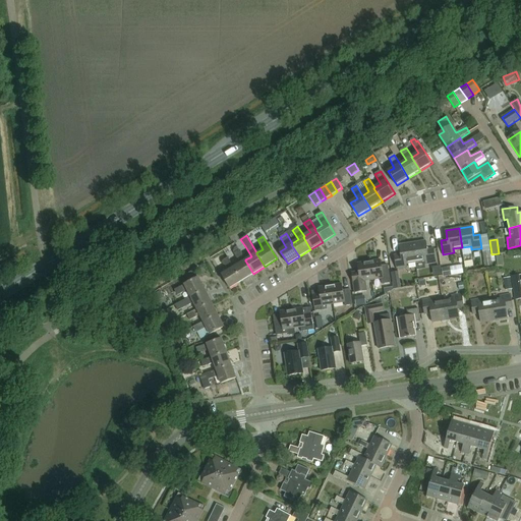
[(425,265),(437,264),(433,249),(427,250),(426,241),(413,243),(416,263),(425,262),(425,265)]
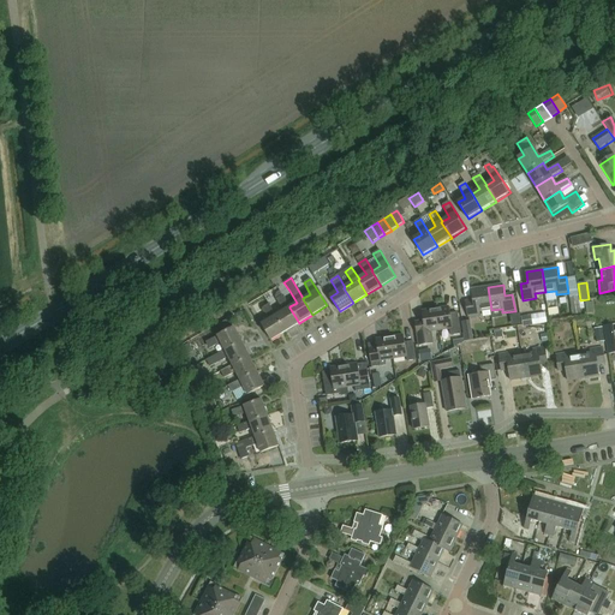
[(481,312),(491,310),(488,287),(472,290),(473,300),(466,302),(469,318),(482,316),(481,312)]
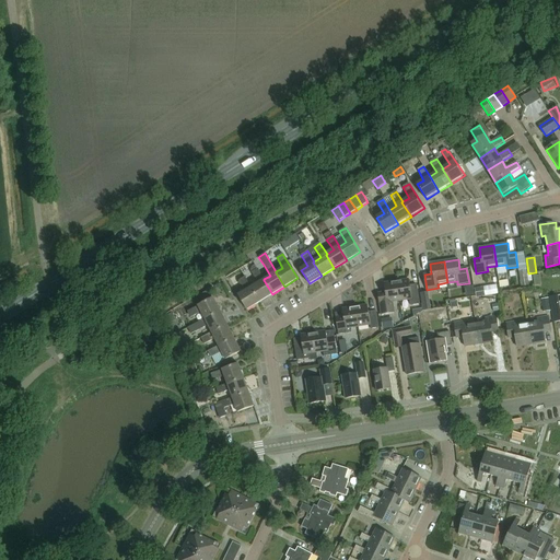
[(264,280),(264,279),(257,269),(252,273),(257,283),(251,288),(259,302),(272,294),(264,280)]
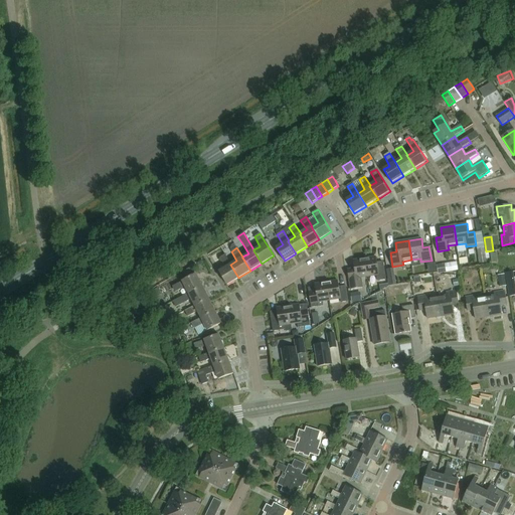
[(480,265),(487,264),(485,248),(477,249),(480,265)]
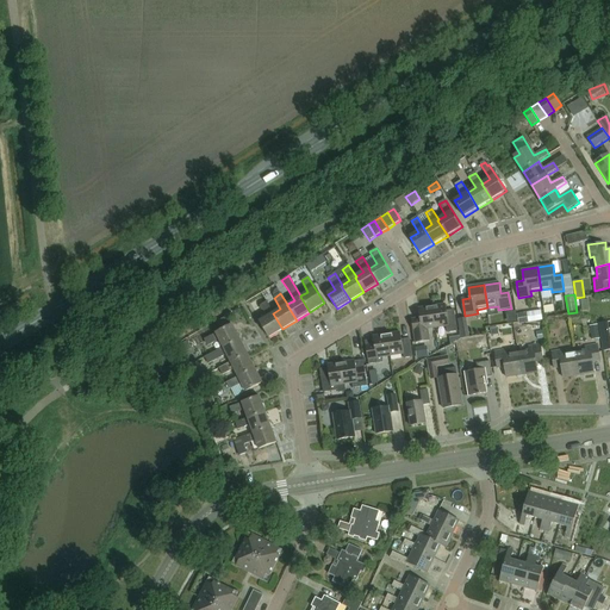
[(273,313),(266,303),(260,306),(267,317),(259,322),(269,338),(282,329),(273,313)]
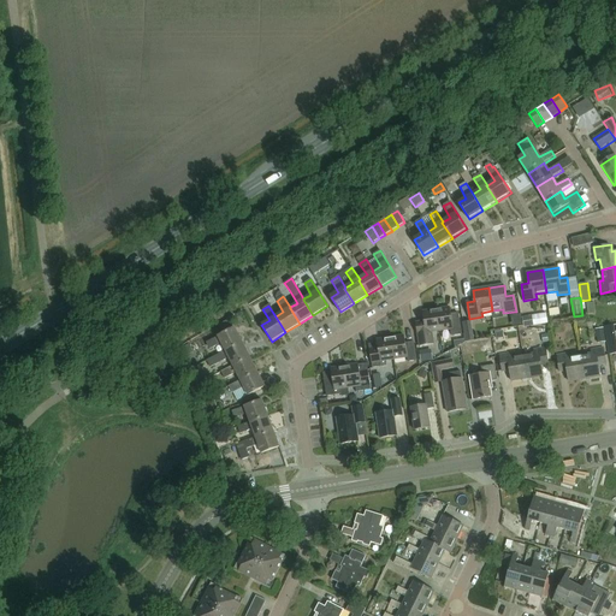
[(451,315),(450,308),(437,311),(440,332),(451,330),(452,336),(462,335),(458,314),(451,315)]
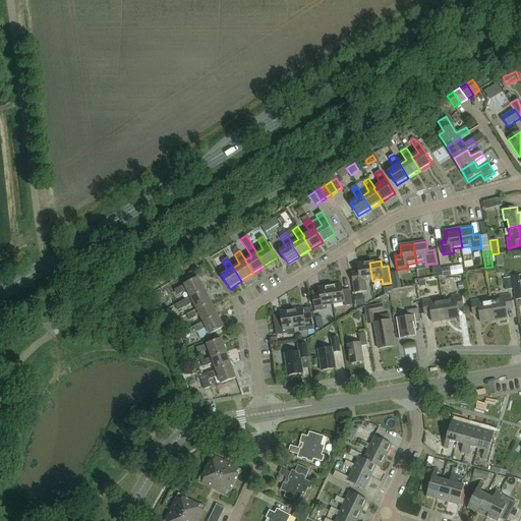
[(359,273),(352,274),(354,284),(356,293),(367,292),(366,282),(372,281),(369,263),(358,264),(359,273)]
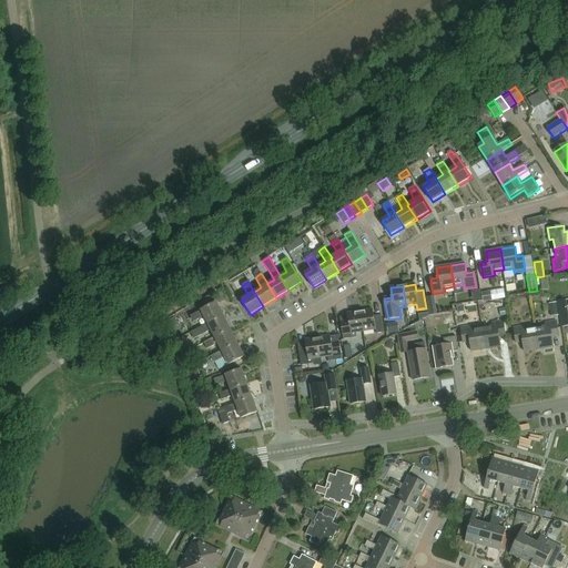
[(427,297),(430,315),(437,314),(435,296),(427,297)]
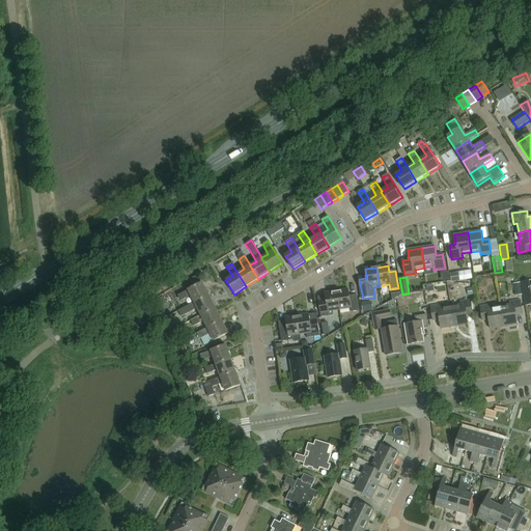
[(194,304),(208,297),(202,283),(177,296),(180,302),(191,297),(194,304)]
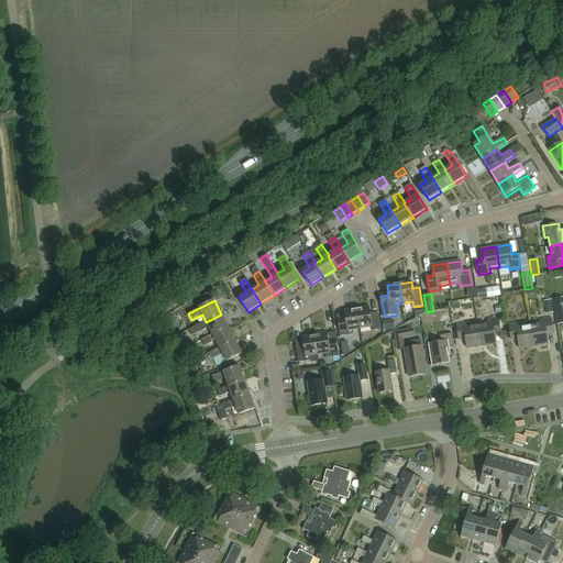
[(357,309),(361,329),(373,328),(373,332),(382,331),(378,313),(371,315),(370,307),(357,309)]
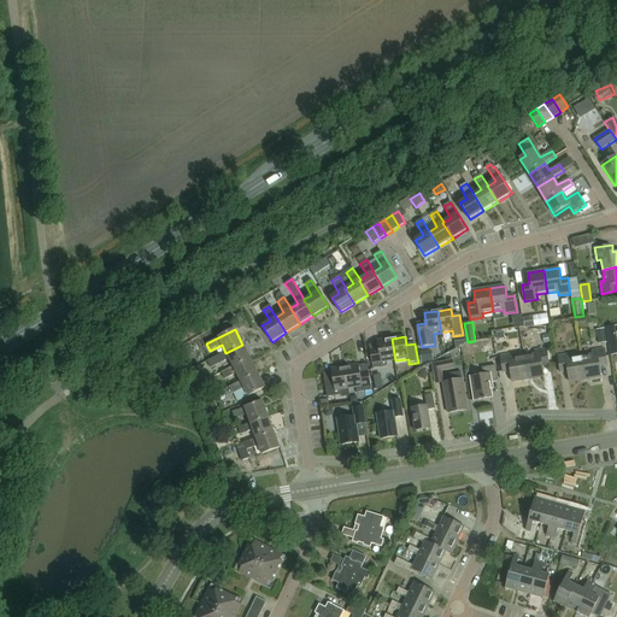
[(388,362),(395,360),(392,339),(378,341),(378,344),(370,345),(374,369),(388,366),(388,362)]
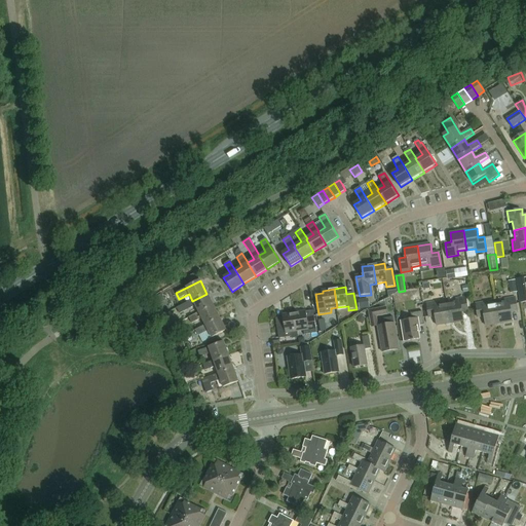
[(199,313),(214,306),(207,294),(192,301),(176,309),(179,314),(195,306),(198,312),(199,313)]
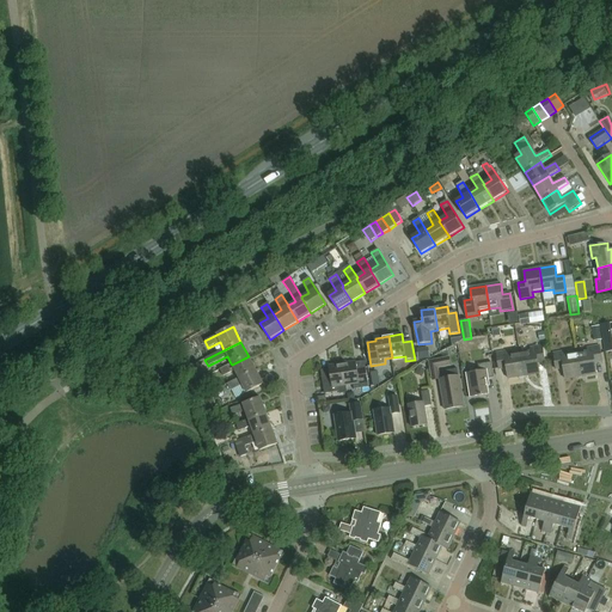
[(538,363),(545,362),(543,346),(531,348),(531,352),(520,353),(524,377),(539,374),(538,363)]
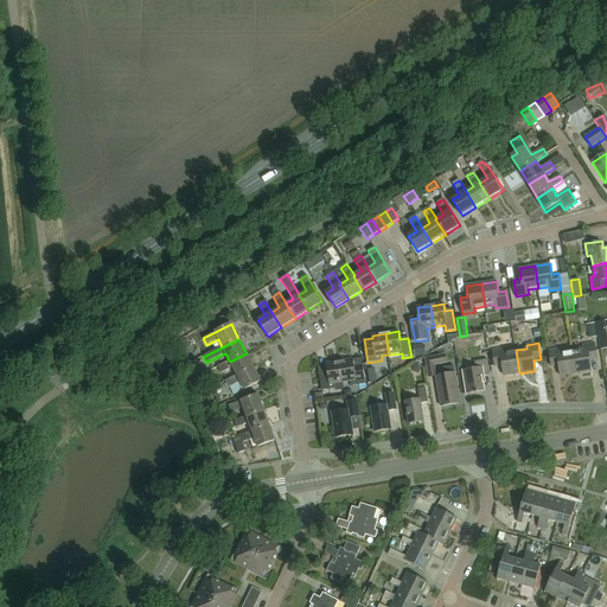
[(590,360),(598,359),(595,343),(582,344),(583,349),(573,350),(576,374),(592,371),(590,360)]
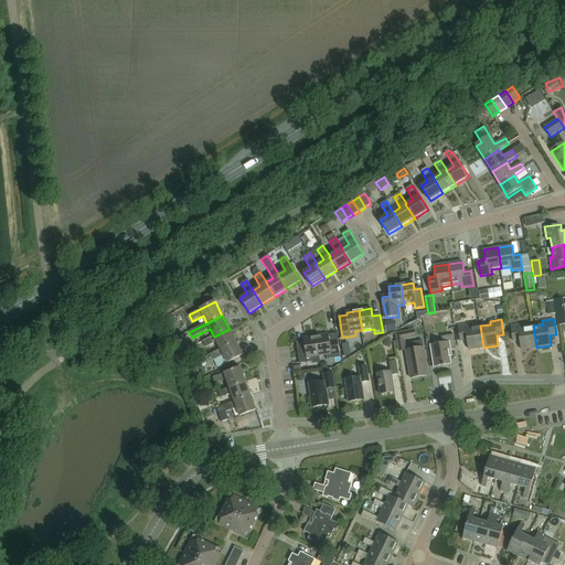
[(483,348),(480,326),(470,328),(470,323),(458,326),(461,341),(467,340),(469,350),(483,348)]
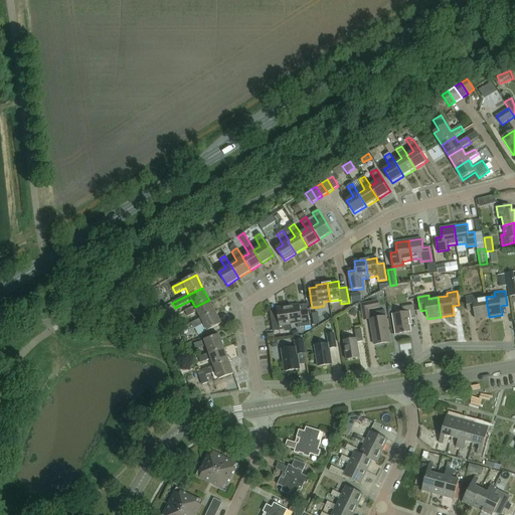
[(489,317),(486,297),(477,299),(476,296),(466,297),(468,311),(474,310),(475,319),(489,317)]
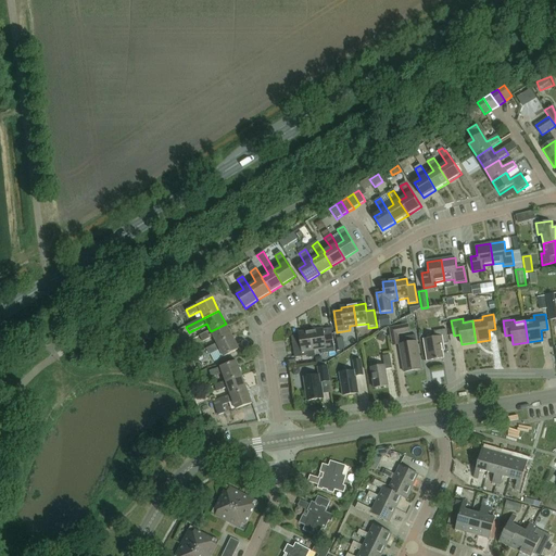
[(217,344),(232,337),(226,324),(211,331),(210,330),(200,336),(203,342),(214,337),(217,344)]
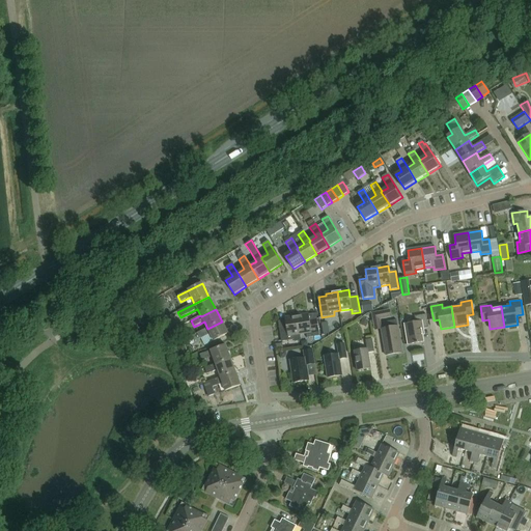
[(391,317),(390,310),(372,313),(374,324),(381,323),(380,319),(391,317)]
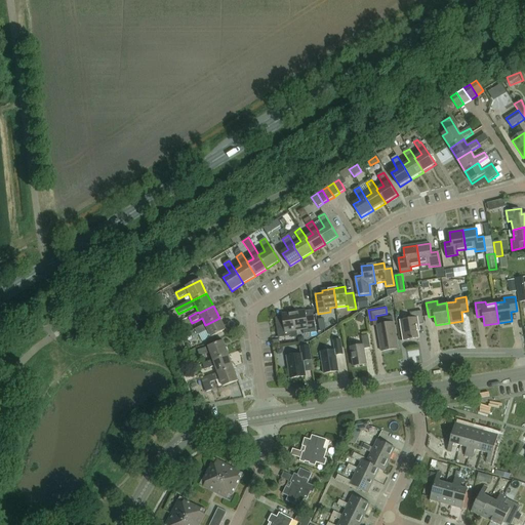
[(305,334),(310,333),(317,332),(314,311),(306,312),(306,311),(294,313),(297,331),(304,330),(305,334)]
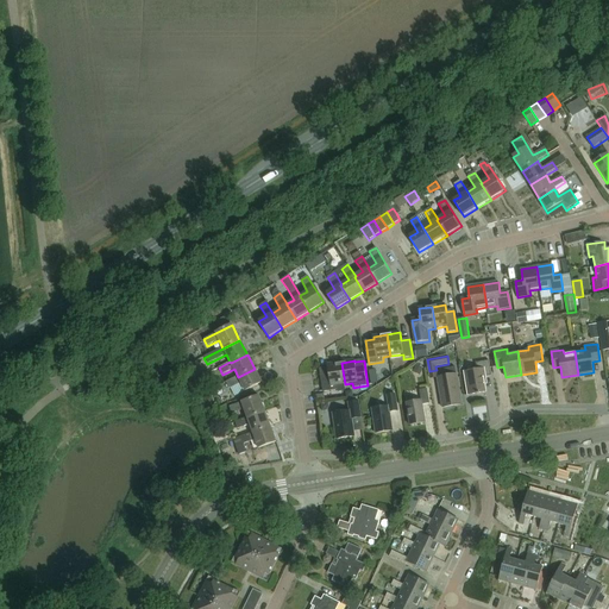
[(483,378),(491,377),(489,362),(475,364),(476,370),(464,372),(468,396),(485,393),(483,378)]
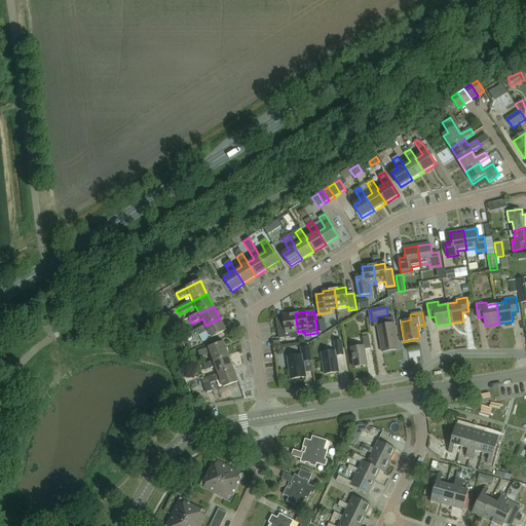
[(292,333),(298,332),(295,313),(284,315),(284,317),(276,318),(279,339),(292,337),(292,333)]
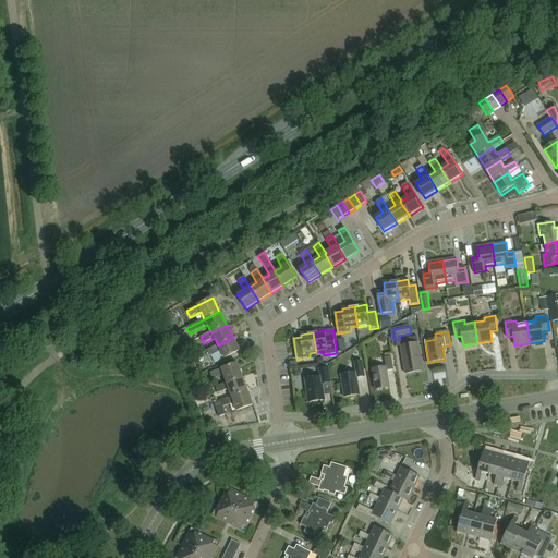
[(381,334),(378,340),(384,344),(388,337),(381,334)]
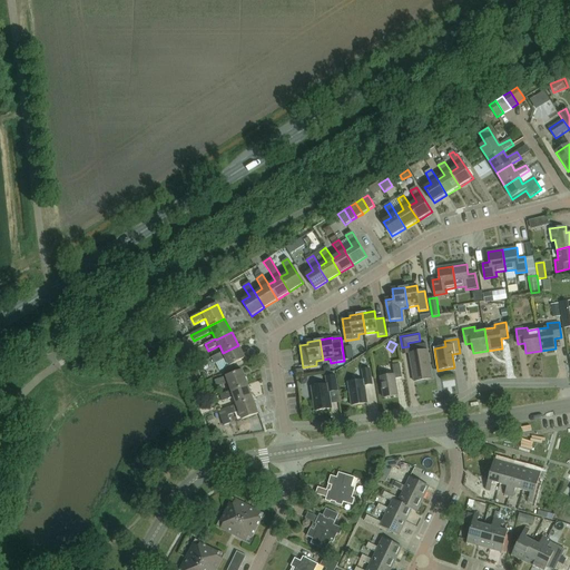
[(229,366),(245,359),(238,345),(223,353),(212,359),(215,365),(226,360),(229,366)]
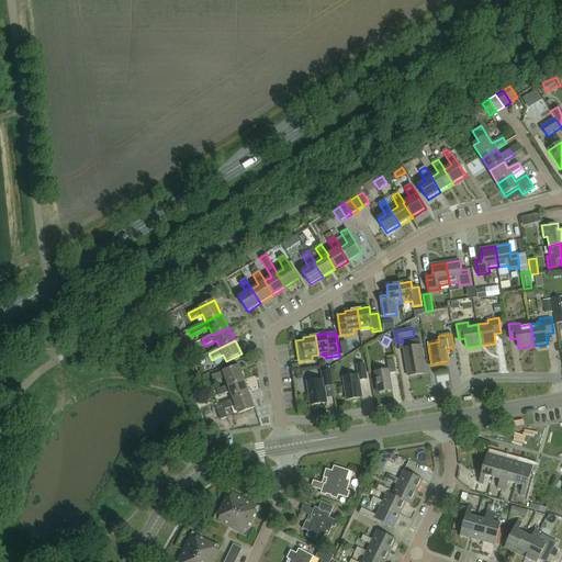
[(408,378),(426,374),(422,346),(404,349),(408,378)]
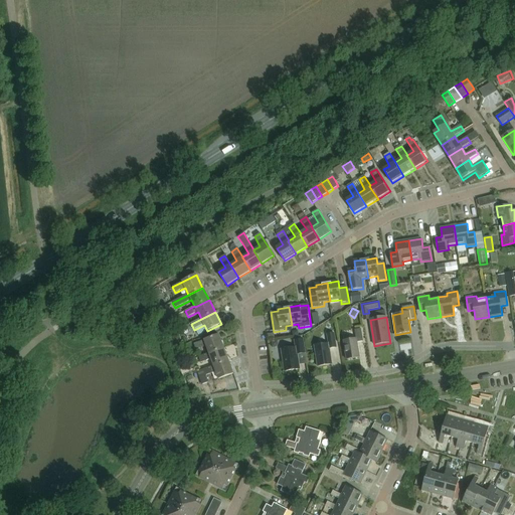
[(357,343),(363,342),(361,330),(354,331),(355,339),(343,341),(346,360),(359,358),(357,343)]
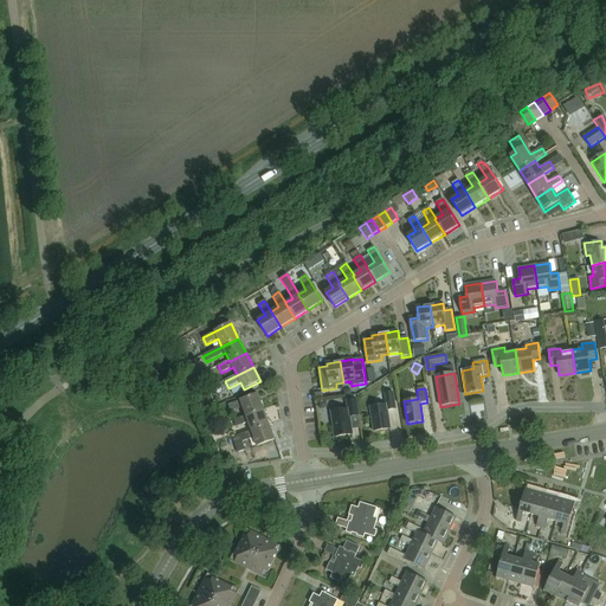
[(387,411),(395,410),(393,393),(385,394),(386,405),(369,407),(373,432),(391,430),(387,411)]
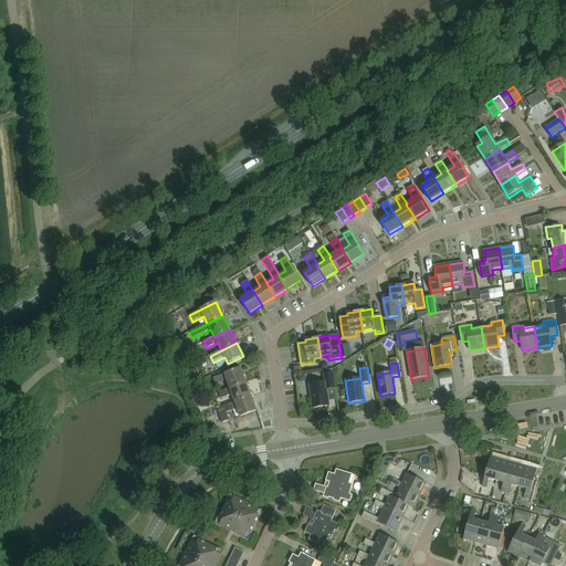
[(227,380),(230,389),(245,384),(240,368),(213,379),(216,385),(227,380)]
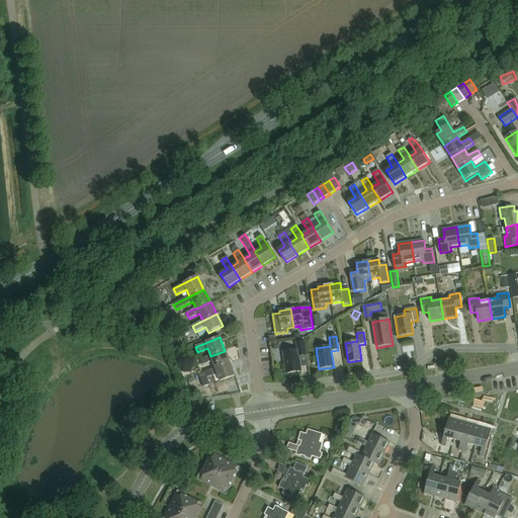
[(286,374),(301,371),(299,357),(307,356),(305,342),(296,343),(297,350),(283,352),(286,374)]
